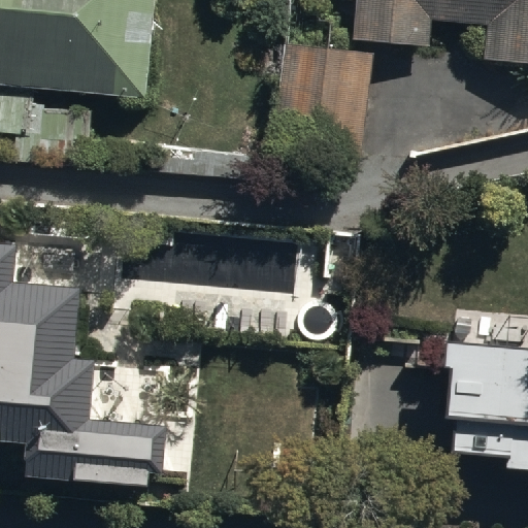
[(0,0),(0,161),(90,168),(97,94),(146,98),(156,0),(0,0)]
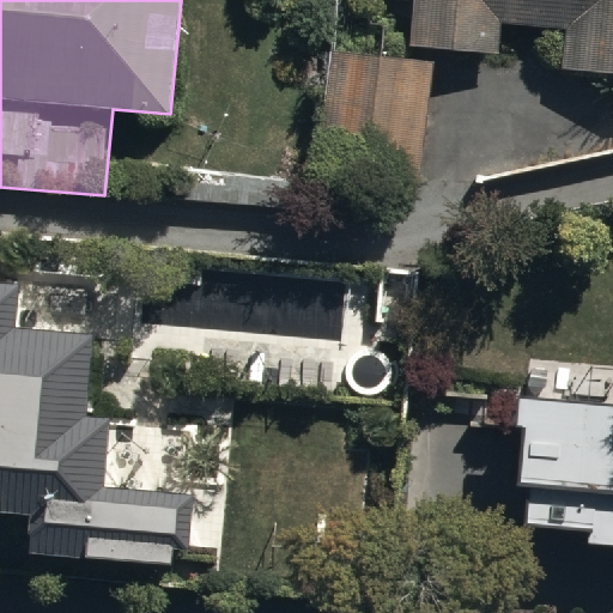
[(612,0),(413,0),(410,47),(501,54),(503,23),(564,28),(562,67),(612,71),(612,0)]
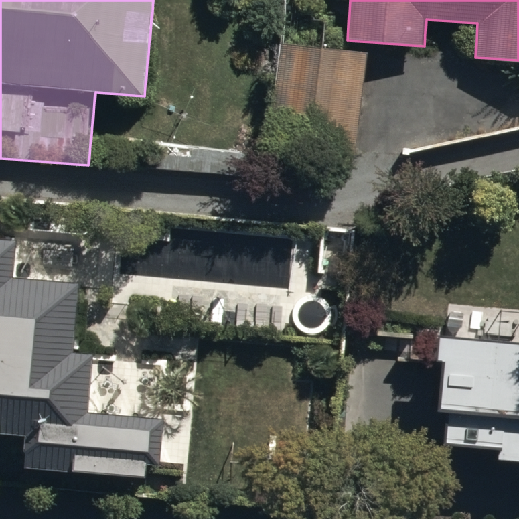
[(280,45),(270,142),(357,151),(367,54),(280,45)]
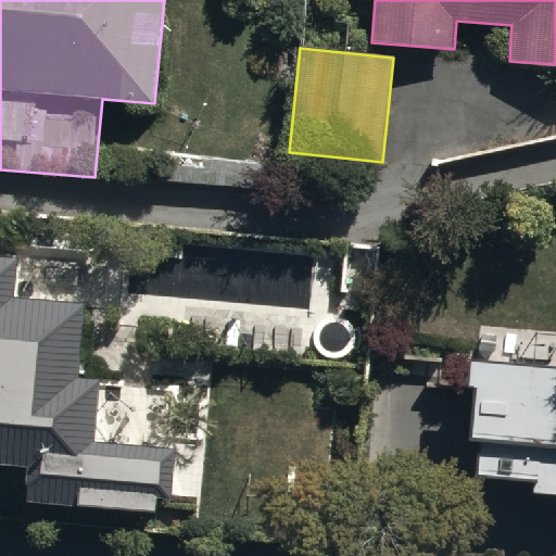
[(22,255),(0,253),(0,459),(35,463),(33,496),(155,507),(158,492),(173,494),(176,449),(97,442),(102,377),(81,376),(88,301),(19,295),(22,255)]
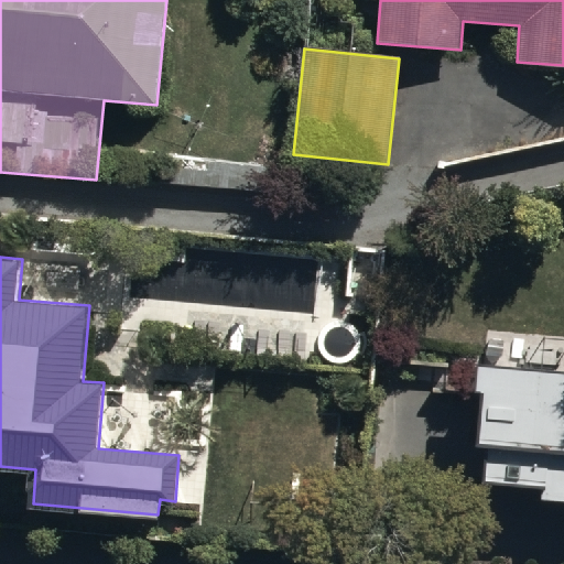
[(478,356),(473,436),(486,437),(481,473),(548,479),(546,492),(563,494),(563,337),(487,332),(486,357),(478,356)]
